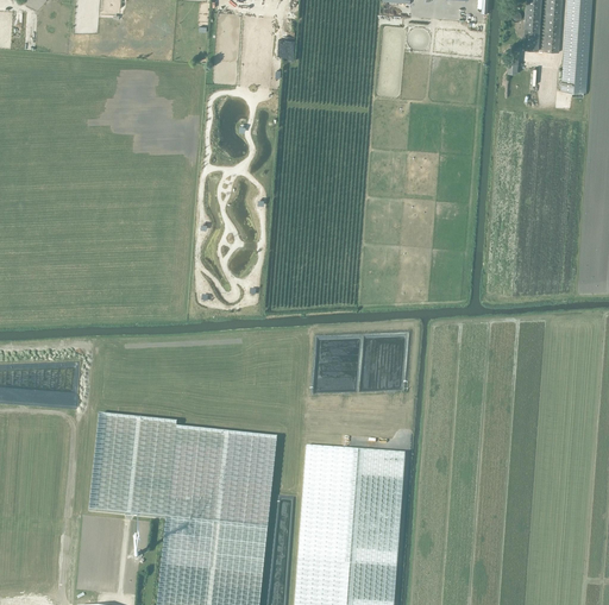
[(201,0),(200,10),(211,11),(211,0),(201,0)]
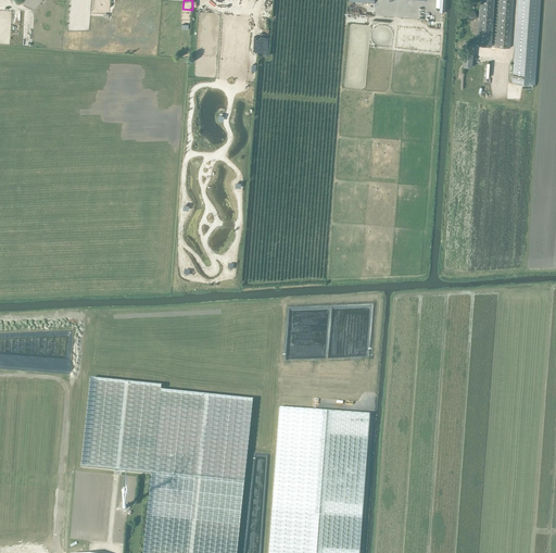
[(480,0),(478,42),(492,44),(494,0),(480,0)]
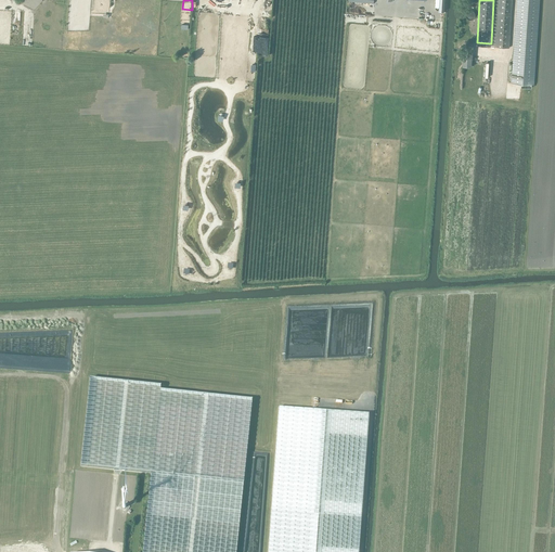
[(498,0),(495,43),(510,45),(513,0),(498,0)]
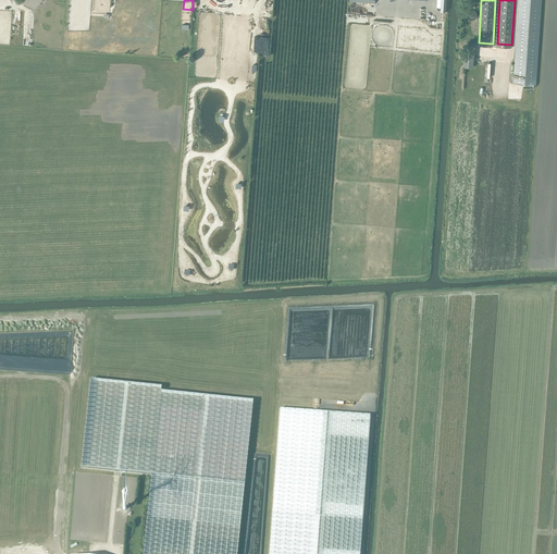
[(535,82),(541,0),(519,0),(514,81),(523,81),(533,82),(535,82)]
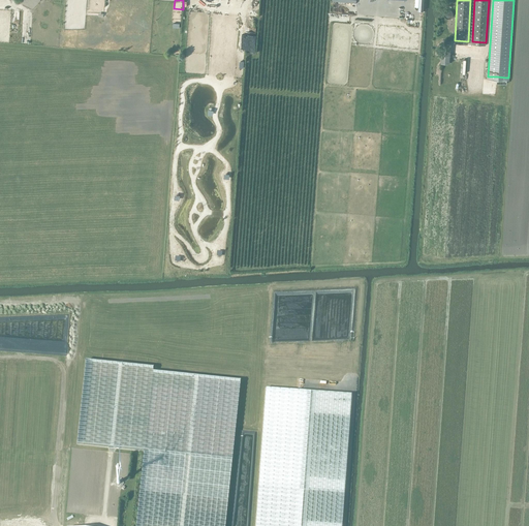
[(440,61),(449,61),(452,40),(442,39),(440,61)]
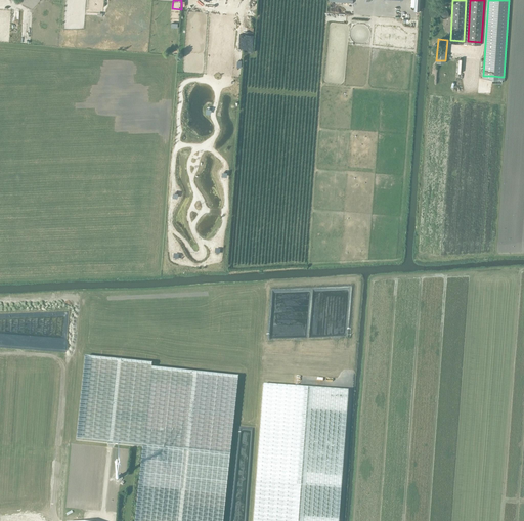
[(81,399),(77,437),(106,440),(107,440),(131,443),(138,443),(141,444),(143,444),(139,477),(136,513),(134,520),(223,520),(230,452),(233,422),(235,402),(238,375),(192,370),(151,365),(153,361),(117,357),(85,354),(81,399)]
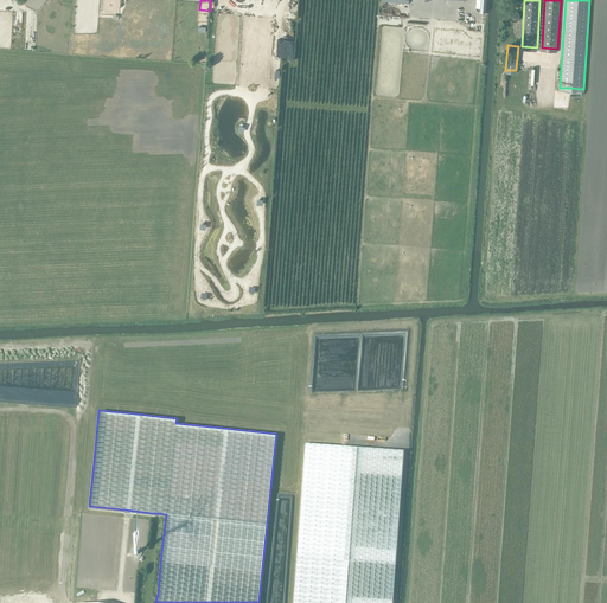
[(391,602),(403,449),(306,442),(293,602),(391,602)]
